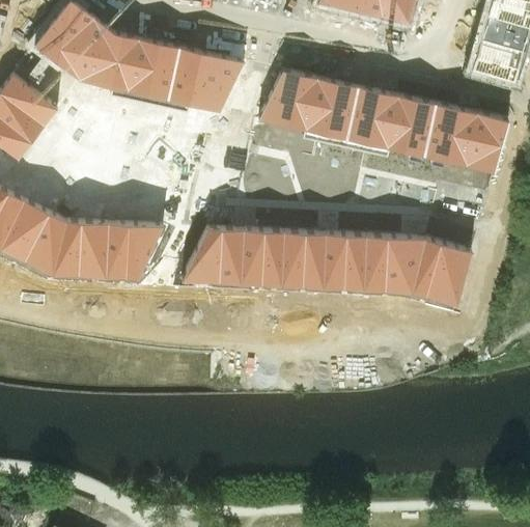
[(321,0),(319,4),(410,25),(416,0),(321,0)]
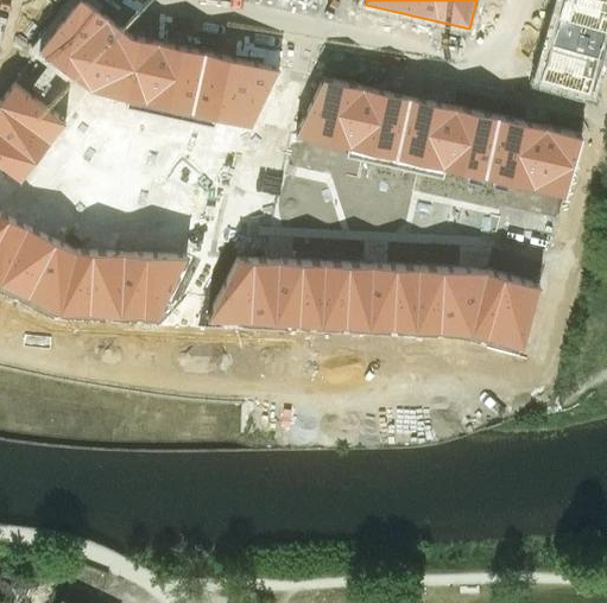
[(551,48),(542,83),(583,95),(587,81),(594,83),(606,38),(606,33),(601,32),(606,18),(606,0),(564,0),(564,5),(569,6),(566,20),(560,19),(556,32),(560,32),(555,49),(551,48)]
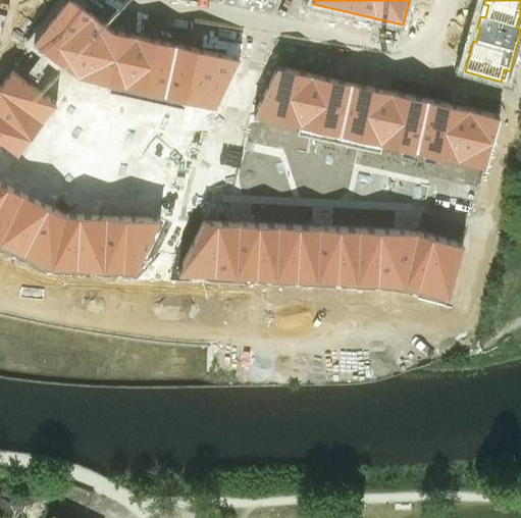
[(112,35),(70,3),(36,48),(79,81),(111,88),(110,95),(184,110),(186,103),(217,110),(240,63),(112,35)]
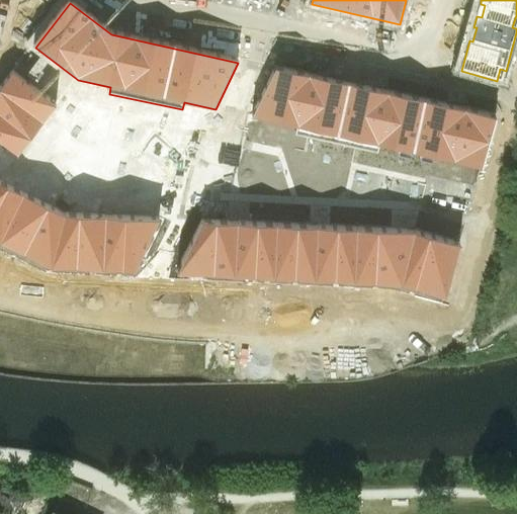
[(495,119),(277,71),(254,119),(483,167),(495,119)]
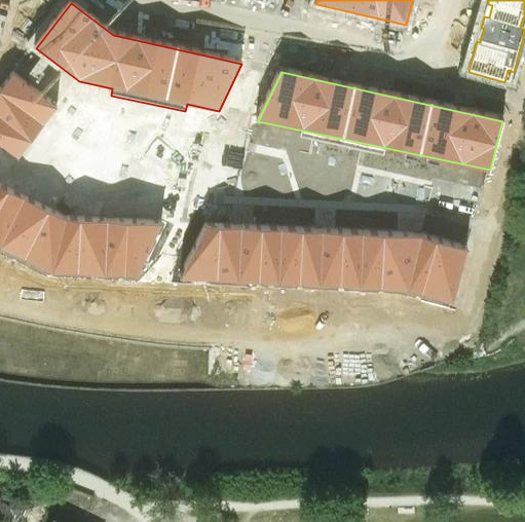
[(58,109),(14,77),(0,95),(0,145),(19,159),(58,109)]
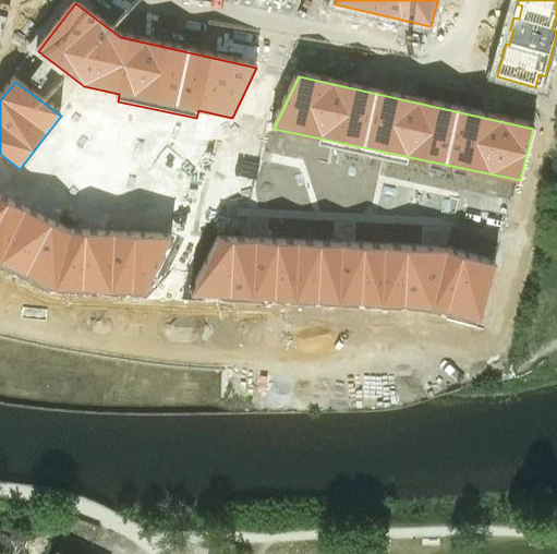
[(0,200),(0,261),(57,290),(144,293),(171,239),(72,236),(0,200)]
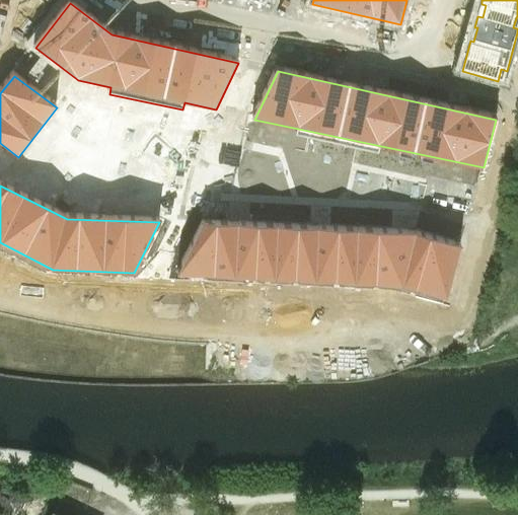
[(416,234),(204,225),(177,276),(401,286),(447,299),(461,247),(416,234)]
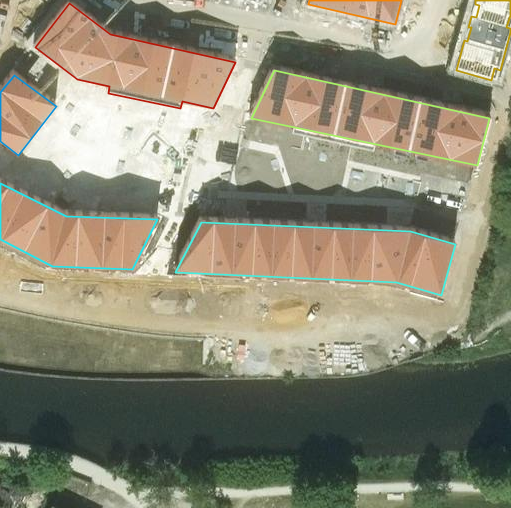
[(23,507),(26,502),(26,498),(3,487),(0,485),(0,507),(23,507)]
